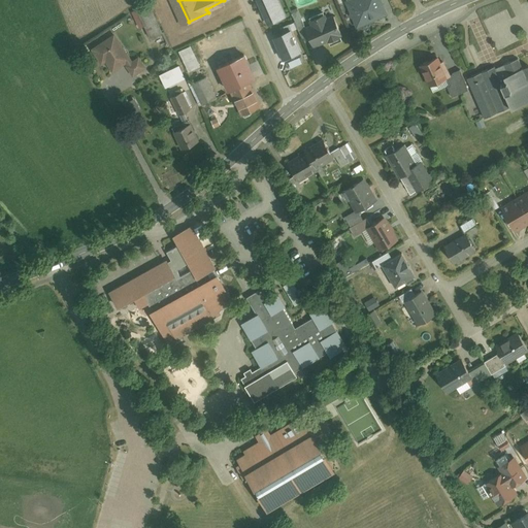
[(257,0),(269,25),(287,17),(278,0),(257,0)]
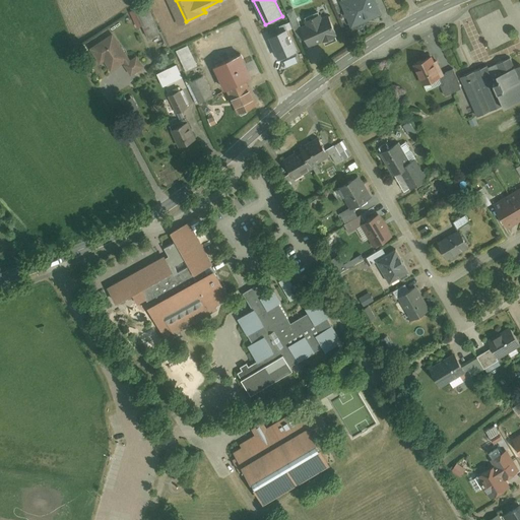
[(341,0),(353,25),(383,12),(377,0),(341,0)]
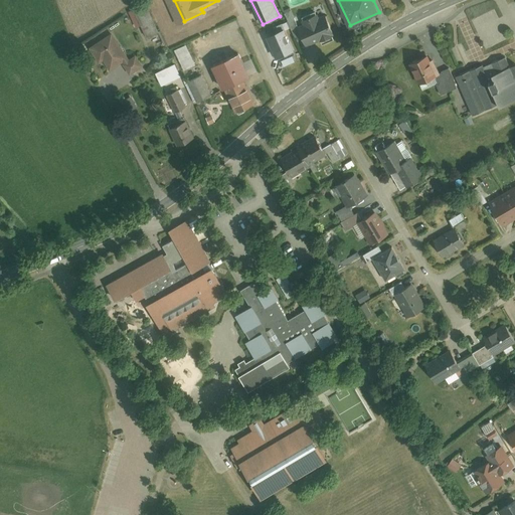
[(147,4),(136,10),(149,36),(161,30),(147,4)]
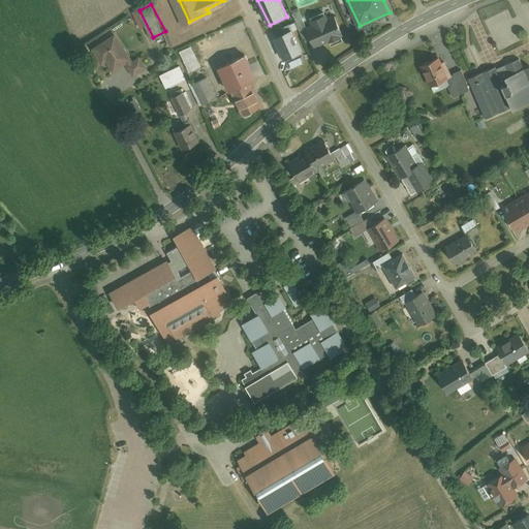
[(308,25),(318,48),(346,35),(337,14),(327,19),(324,12),(313,18),(315,22),(308,25)]
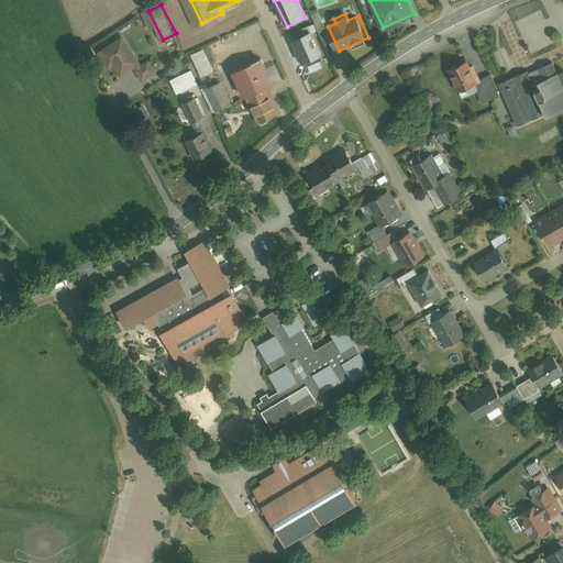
[(308,65),(322,59),(307,24),(301,28),(304,33),(296,37),(296,40),(290,42),(301,65),(307,63),(308,65)]
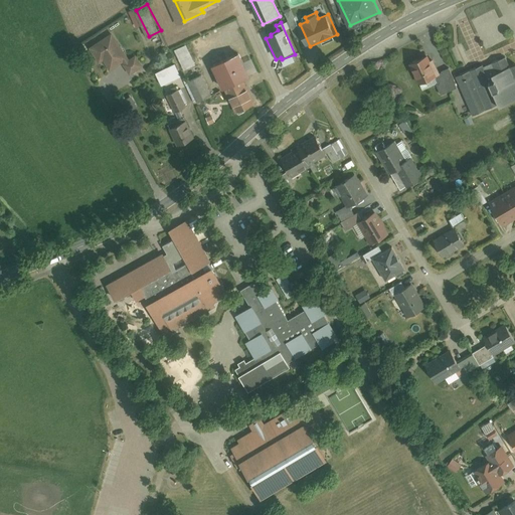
[(113,31),(87,48),(105,76),(130,60),(135,68),(143,63),(136,52),(130,56),(113,31)]
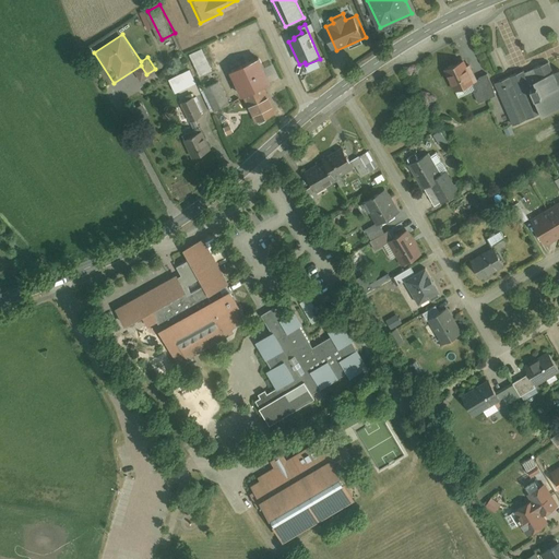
[(203,50),(192,56),(202,76),(213,71),(203,50)]
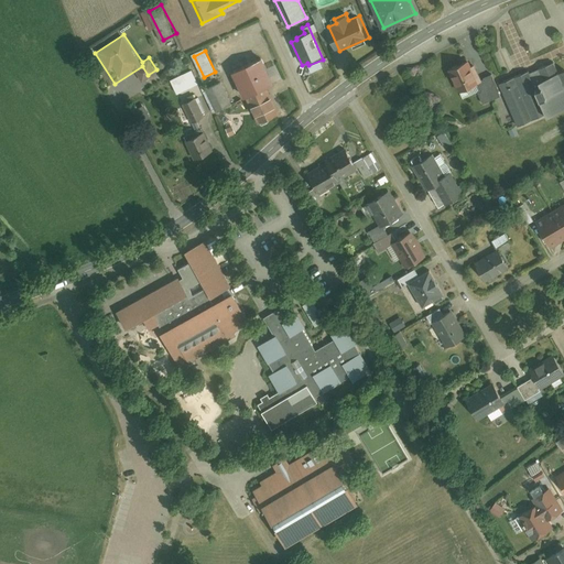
[(259,53),(227,68),(253,123),(275,114),(262,85),(272,80),(271,79),(259,53)]
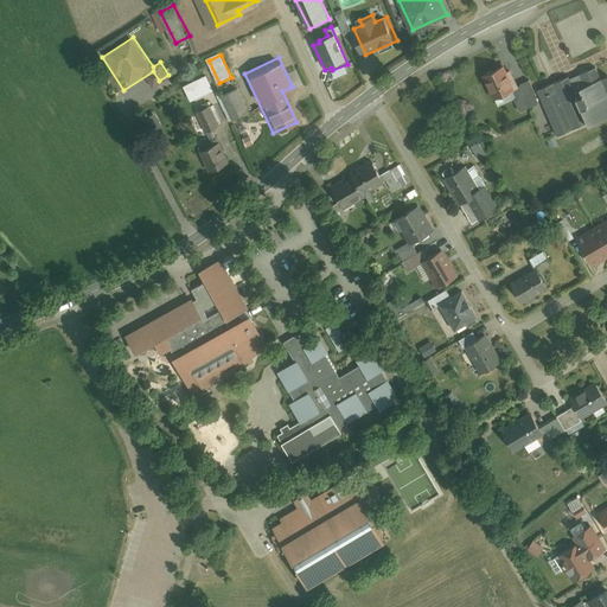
[(534,85),(553,132),(606,108),(606,85),(601,71),(598,74),(593,62),(534,85)]
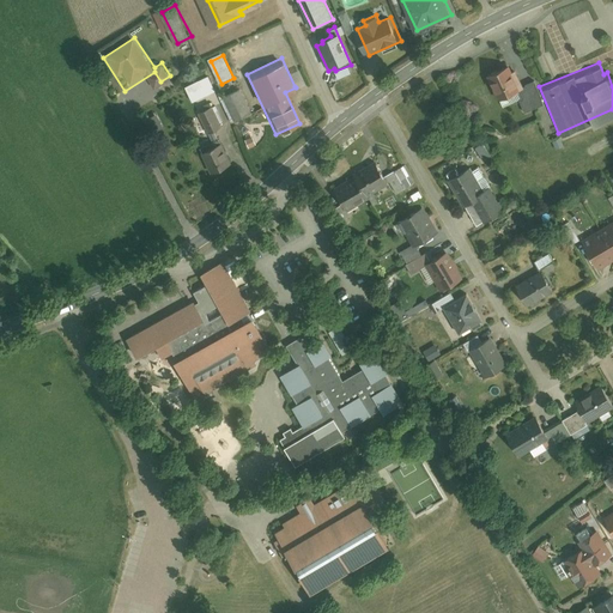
[(497,105),(519,95),(523,105),(540,97),(532,79),(514,87),(503,65),(483,76),(497,105)]
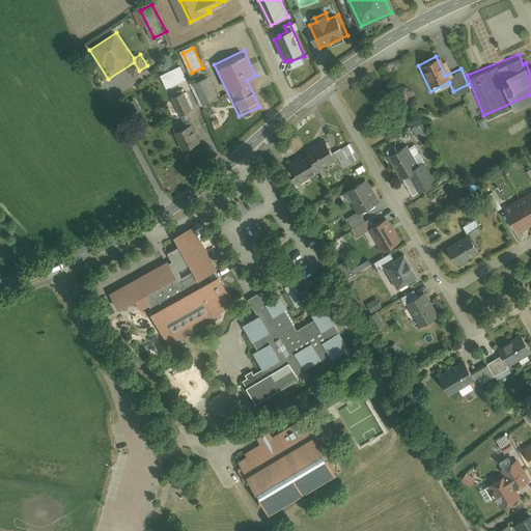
[(205,76),(188,85),(197,104),(215,95),(205,76)]
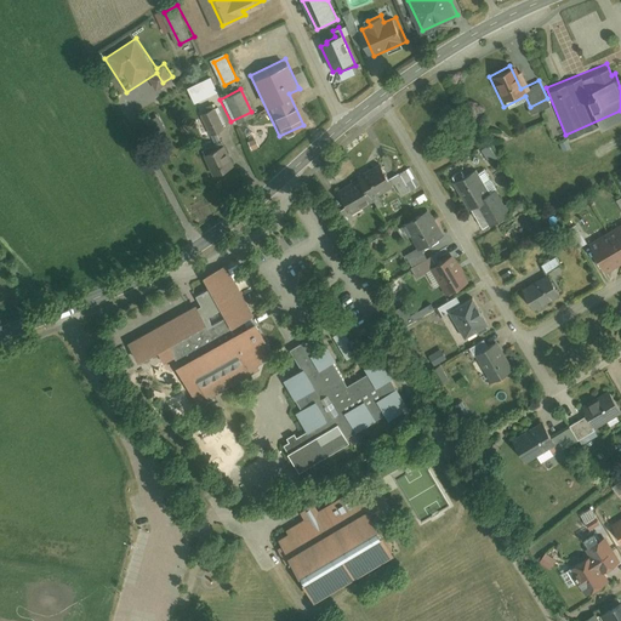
[(217,124),(206,101),(194,107),(205,130),(217,124)]
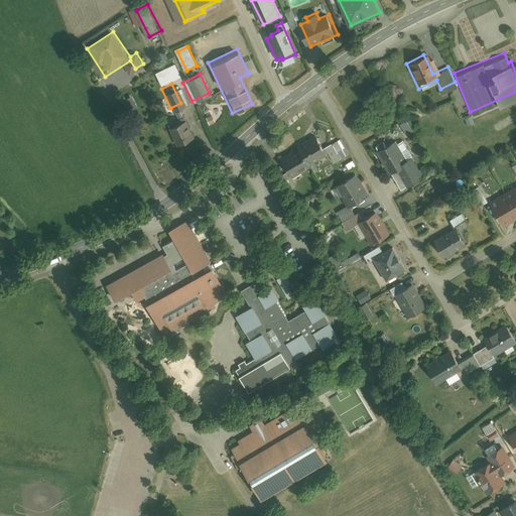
[(184,122),(168,129),(177,147),(192,140),(184,122)]
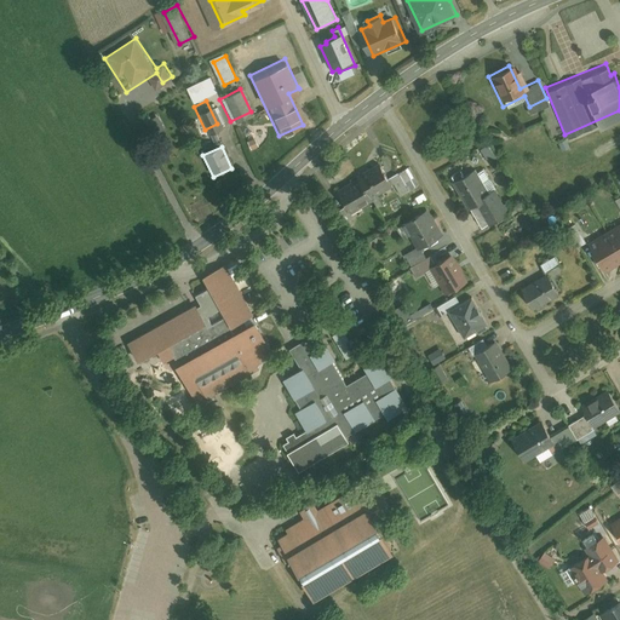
[(360,179),(363,184),(340,199),(350,214),(374,200),(371,195),(392,183),(382,166),(360,179)]
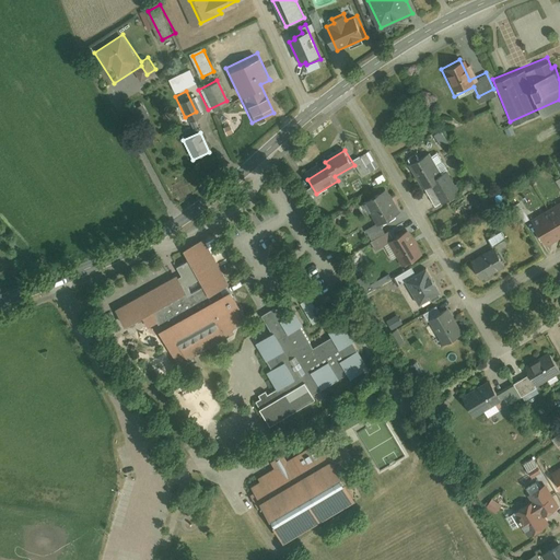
[(375,168),(369,155),(357,162),(364,175),(375,168)]
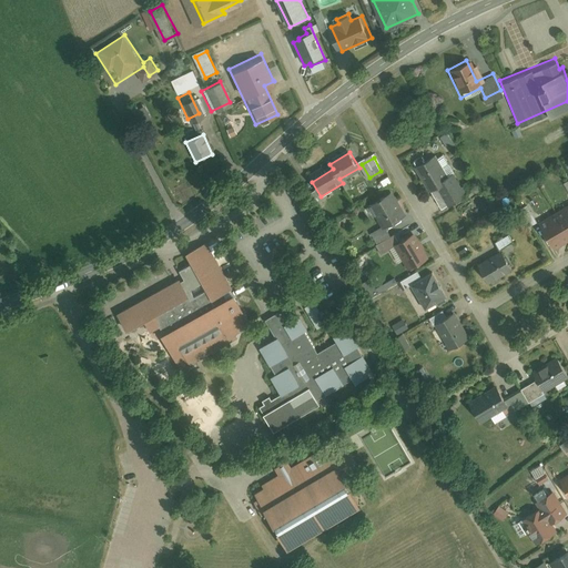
[(436,161),(418,173),(435,200),(443,195),(450,208),(466,198),(456,182),(452,185),(436,161)]
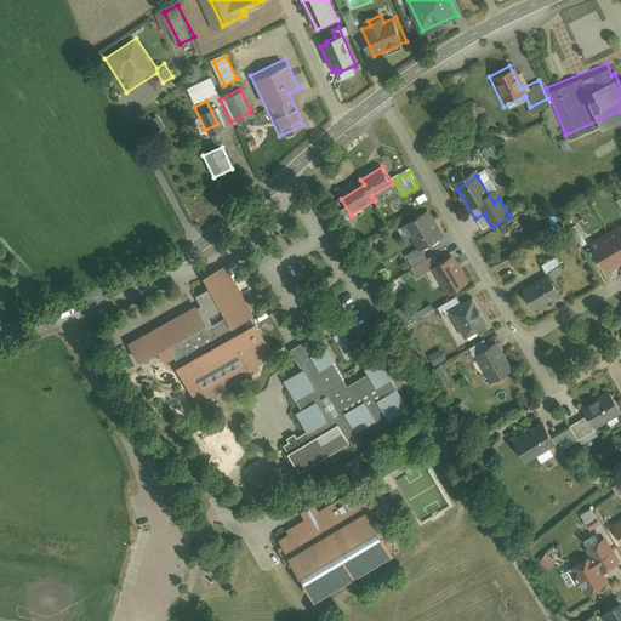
[(444,232),(429,208),(405,222),(417,243),(405,250),(421,274),(433,266),(446,288),(469,274),(455,250),(437,261),(426,243),(444,232)]
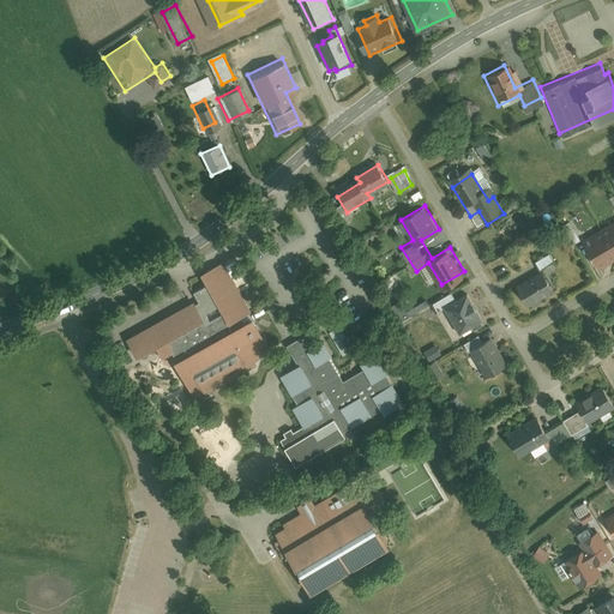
[(613,222),(587,241),(601,264),(613,256),(613,222)]
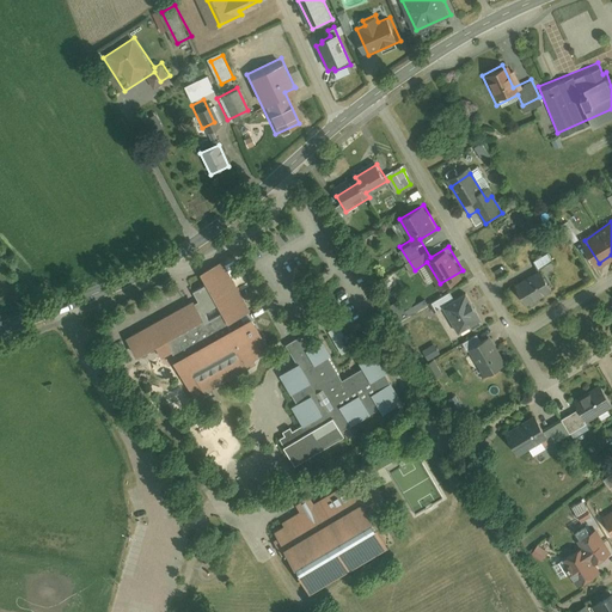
[(537,264),(507,281),(521,306),(551,291),(543,275),(556,268),(545,249),(532,257),(537,264)]
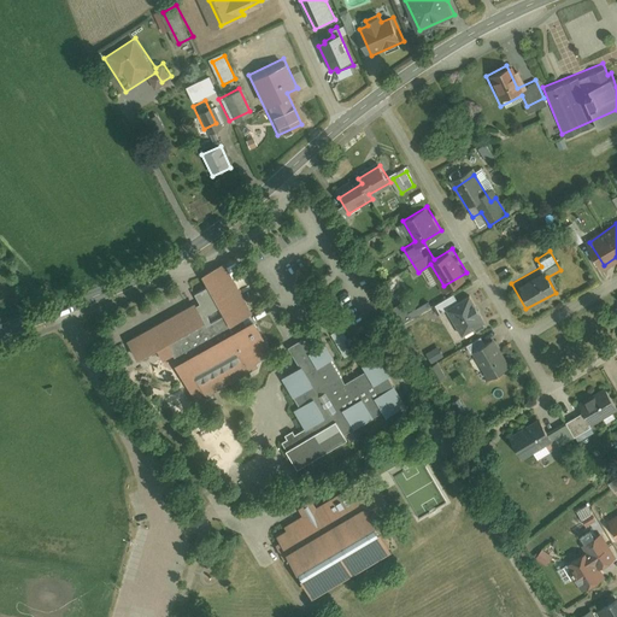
[(271,353),(254,324),(253,321),(234,287),(215,298),(227,318),(206,329),(205,328),(207,327),(197,305),(129,342),(140,363),(158,353),(164,364),(175,359),(178,366),(175,369),(195,405),(213,394),(217,393),(248,376),(245,369),(271,353)]
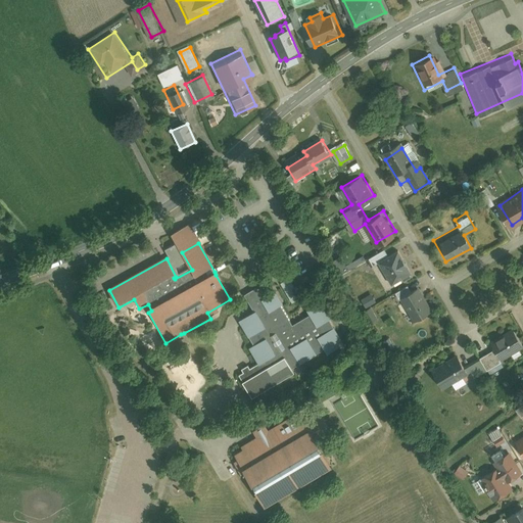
[(375,269),(382,265),(394,287),(416,275),(401,251),(390,257),(386,250),(370,259),(375,269)]
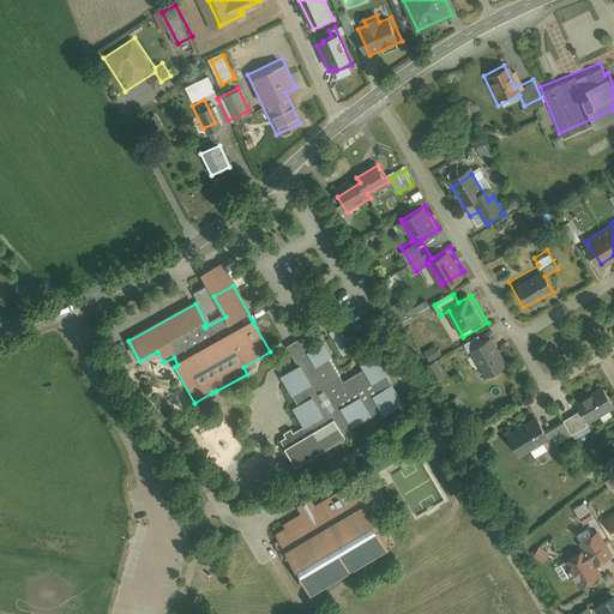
[(403,305),(411,314),(422,306),(414,296),(403,305)]
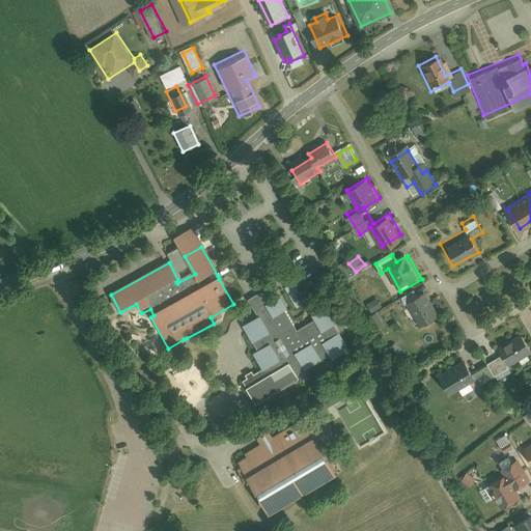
[(285,290),(297,310),(306,304),(295,285),(285,290)]
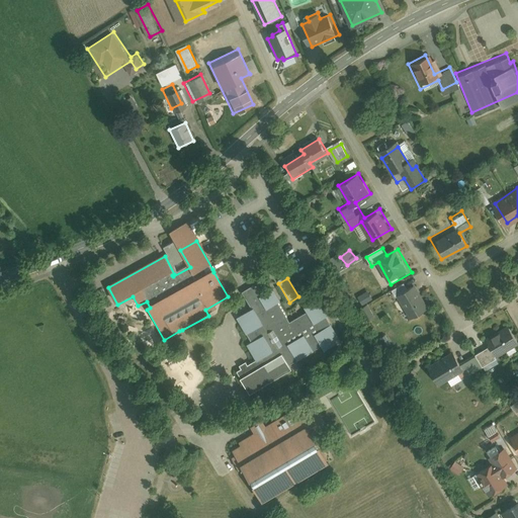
[(409,320),(425,310),(408,284),(393,294),(409,320)]
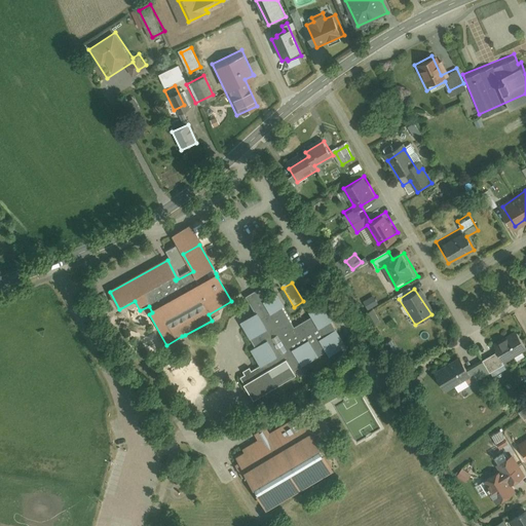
[(246,373),(247,376),(242,379),(257,402),(298,377),(295,373),(328,353),(331,359),(347,349),(333,324),(337,321),(328,304),(310,314),(313,318),(296,329),(285,309),(287,308),(278,295),(266,303),(259,292),(247,299),(257,316),(242,326),(252,342),(253,342),(257,349),(252,351),(262,368),(253,373),(251,370),(246,373)]
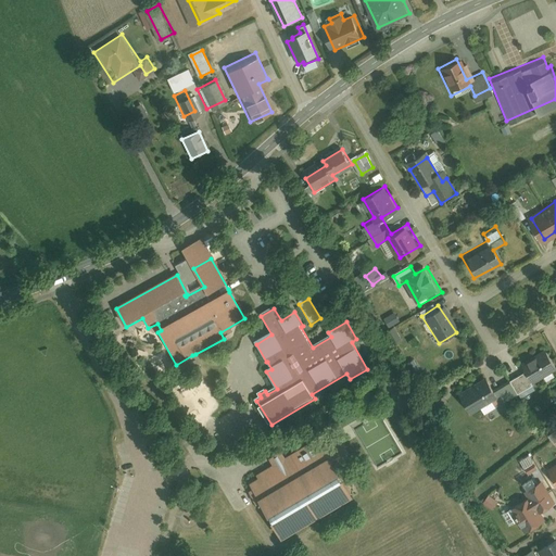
[(555,355),(547,341),(525,355),(530,366),(510,378),(518,391),(519,393),(534,383),(530,377),(555,361),(555,355)]
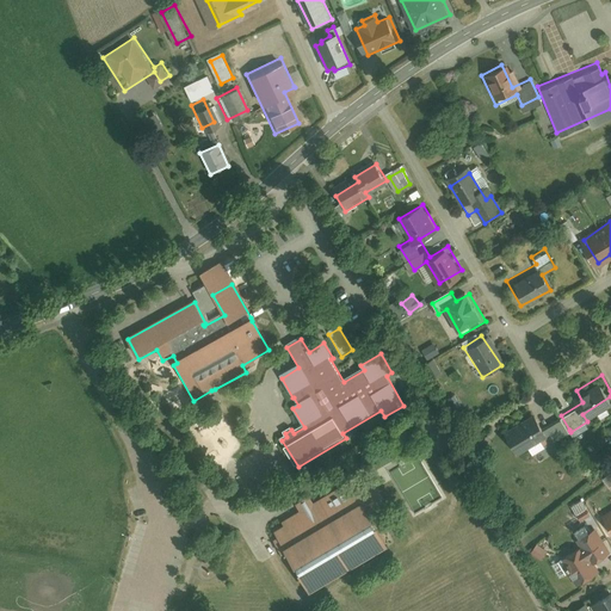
[(569,430),(561,415),(538,429),(531,418),(504,434),(516,455),(549,436),(551,439),(569,430)]
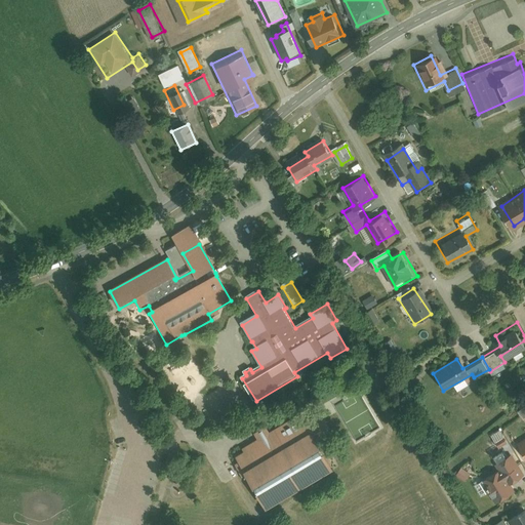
[(238,458),(241,465),(238,466),(245,478),(248,476),(268,510),(336,470),(317,436),(326,431),(318,415),(313,418),(309,411),(271,434),(267,428),(254,435),(258,441),(244,449),(246,453),(238,458)]
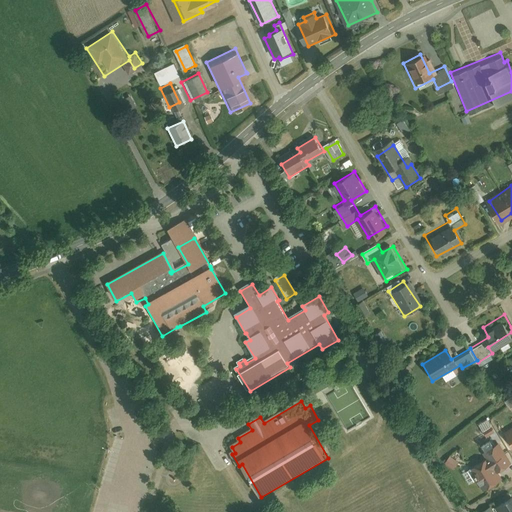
[(485,431),(489,440),(498,434),(494,426),(485,431)]
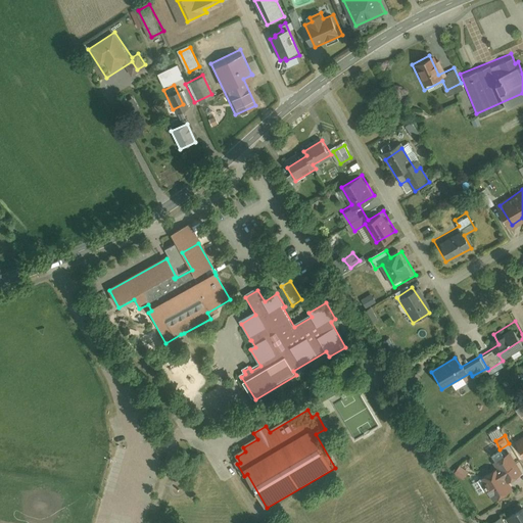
[(487,476),(489,479),(473,489),(479,498),(494,489),(500,496),(514,488),(509,480),(521,472),(510,454),(494,463),(498,469),(487,476)]
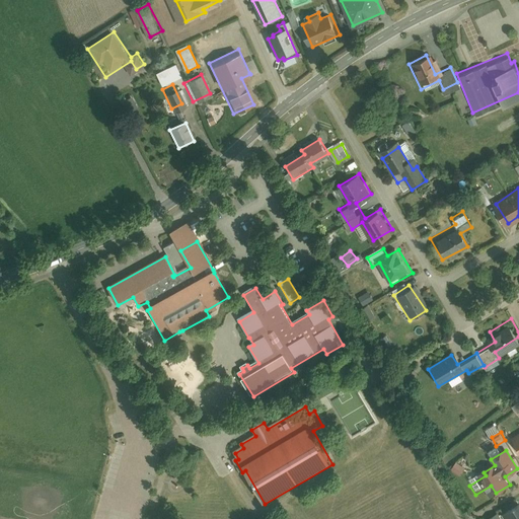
[(457,465),(452,471),(459,476),(464,470),(457,465)]
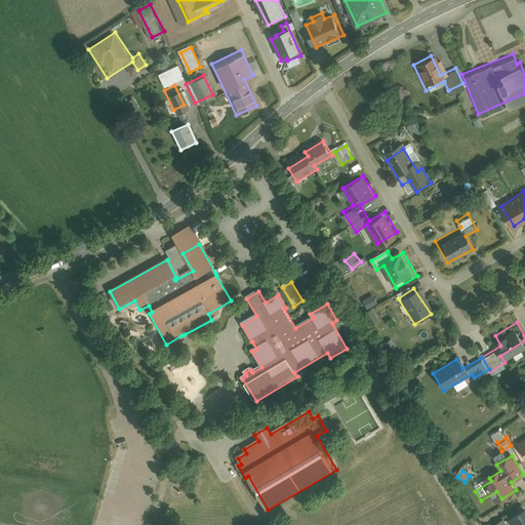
[(524,524),(524,509),(513,517),(518,524),(524,524)]
